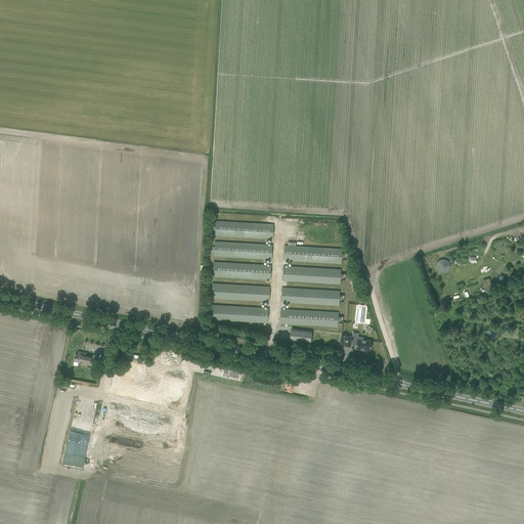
[(215,235),(273,238),(273,224),(216,221),(215,235)]
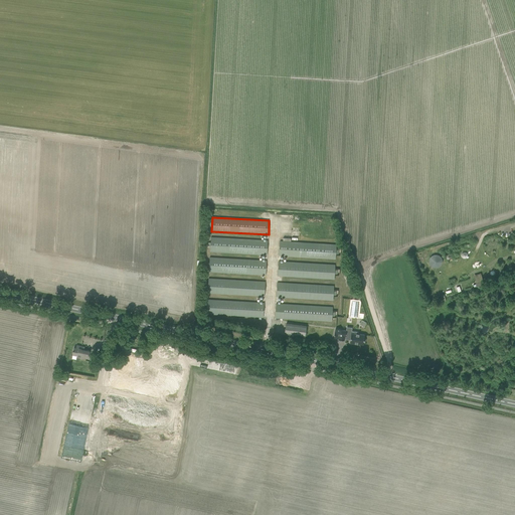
[(210,251),(267,254),(268,240),(211,237),(210,251)]
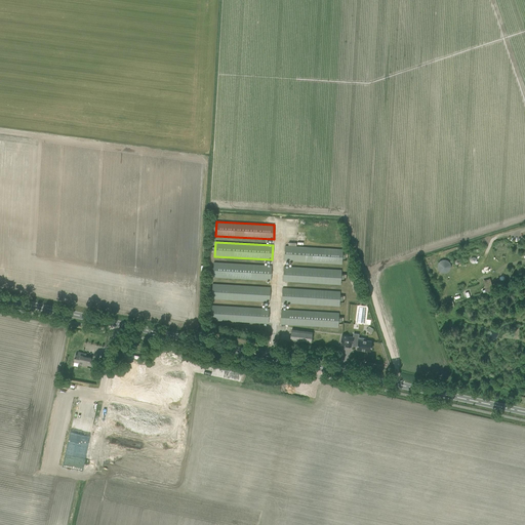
[(284,260),(342,264),(342,250),(285,246),(284,260)]
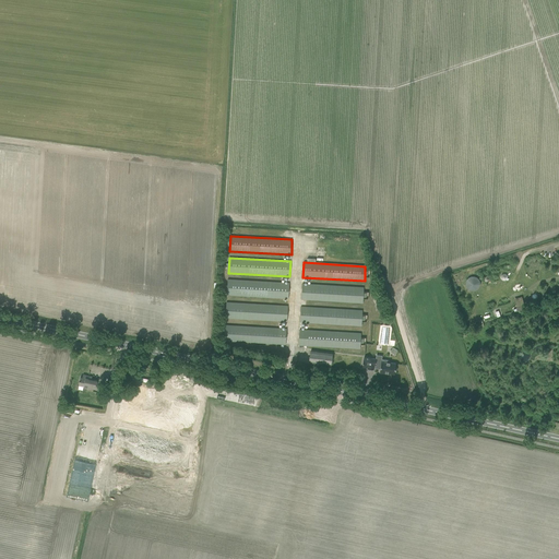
[(464,281),(470,293),(482,286),(475,275),(464,281)]
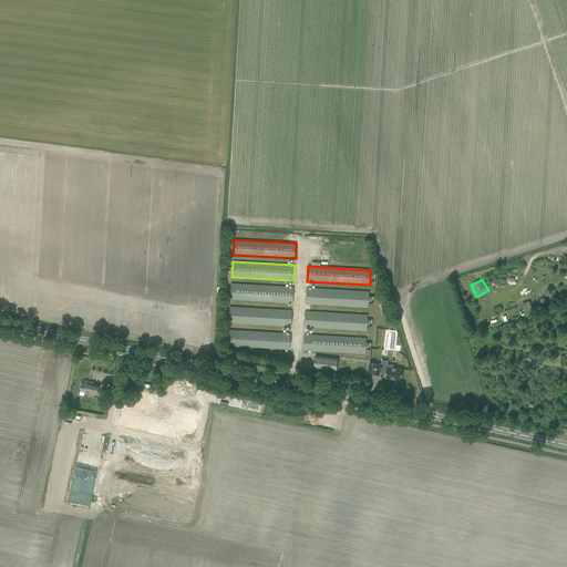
[(230,299),(292,302),(294,287),(230,284),(230,299)]
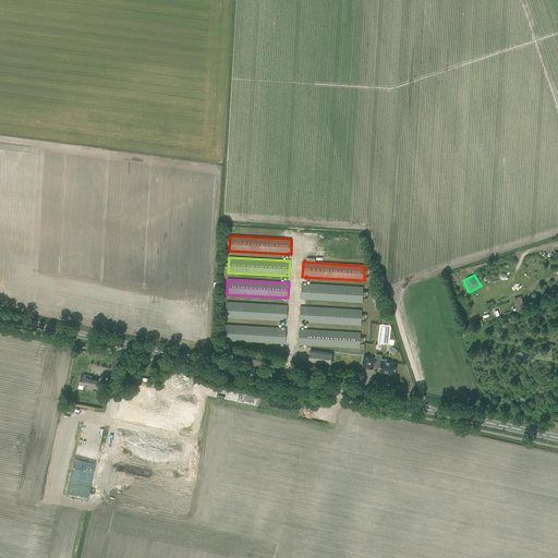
[(301,299),(362,302),(363,287),(302,283),(301,299)]
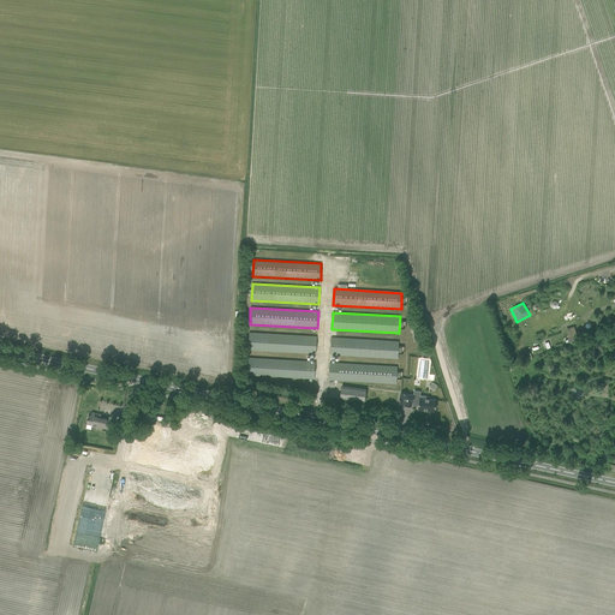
[(248,350),(316,353),(317,336),(249,333),(248,350)]
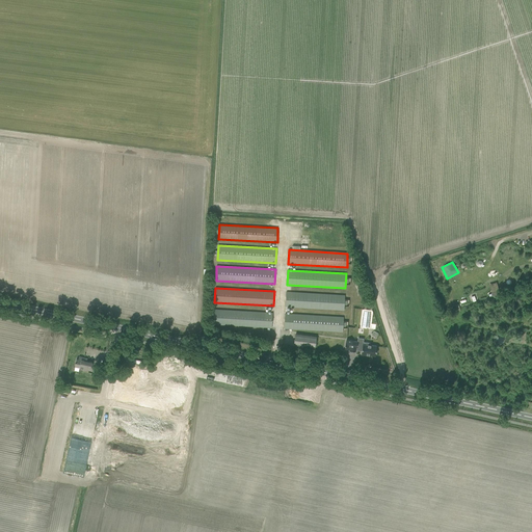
[(286,307),(344,310),(345,295),(287,292),(286,307)]
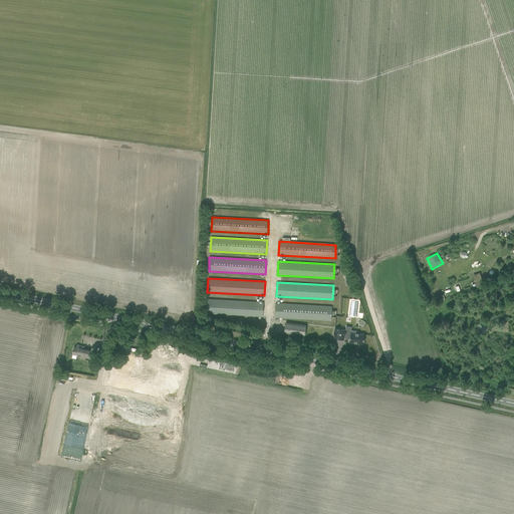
[(206,313),(263,316),(264,302),(207,299),(206,313)]
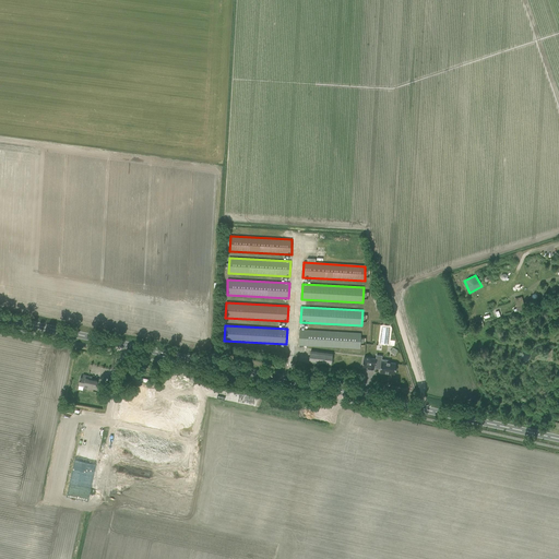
[(299,345),(360,348),(361,333),(299,330),(299,345)]
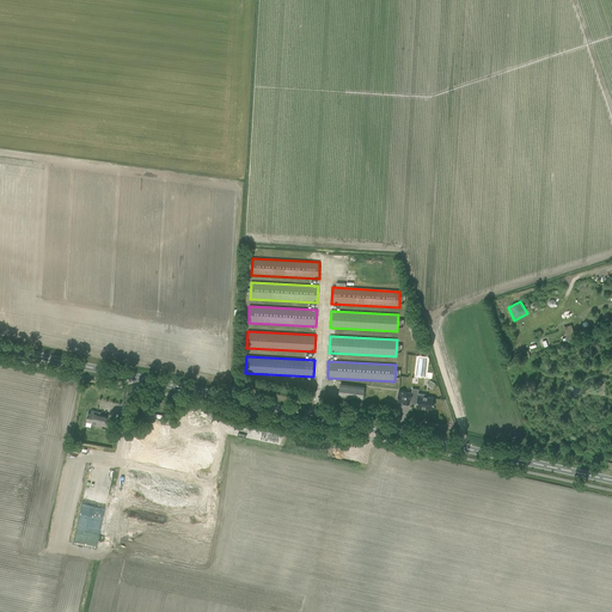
[(338,397),(362,399),(363,387),(340,385),(338,397)]
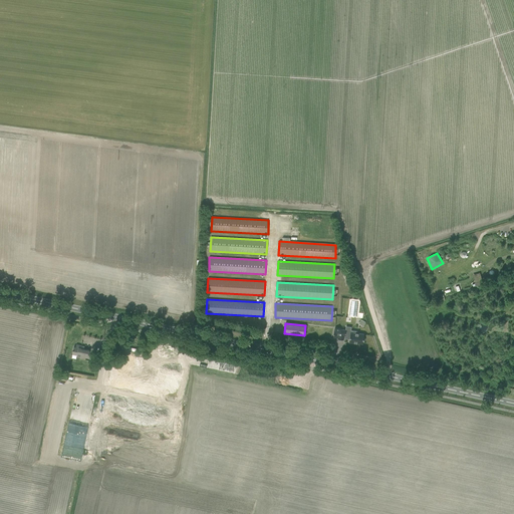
[(340,329),(335,328),(334,331),(333,337),(338,337),(338,338),(343,339),(343,338),(349,339),(349,342),(354,342),(362,343),(364,334),(357,333),(357,331),(350,330),(350,332),(345,332),(345,330),(340,329)]
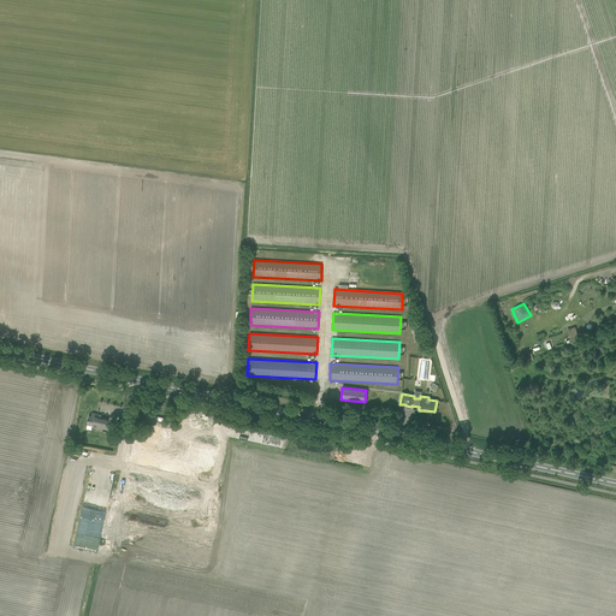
[(92,427),(101,428),(101,427),(106,428),(107,420),(101,419),(101,415),(92,413),(90,416),(89,416),(89,415),(88,415),(88,418),(87,424),(93,425),(92,427)]
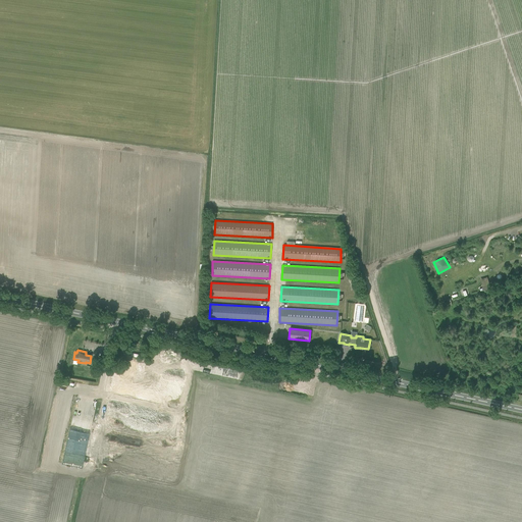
[(113,393),(179,407),(186,376),(169,373),(167,383),(141,378),(144,366),(128,363),(125,375),(113,372),(109,394),(112,395),(113,393)]
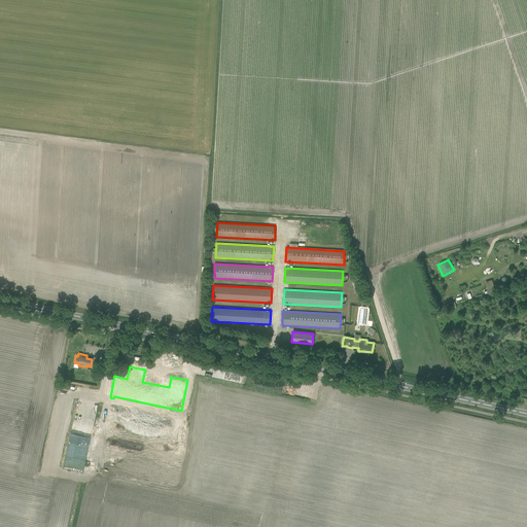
[(75,470),(83,471),(85,457),(81,457),(81,459),(78,458),(78,461),(74,461),(74,463),(78,463),(78,465),(79,466),(79,468),(75,468),(75,470)]
